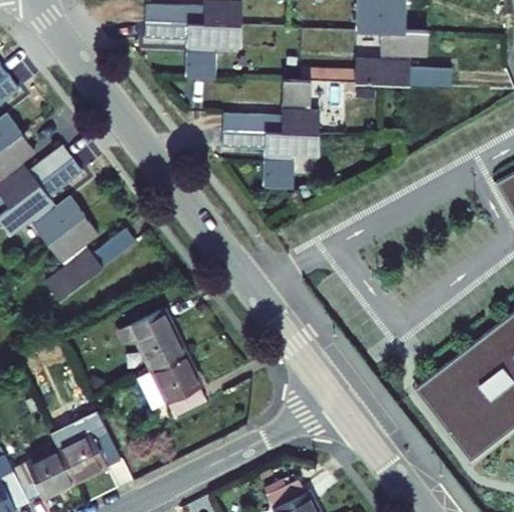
[(228,4),(227,0),(209,0),(209,3),(204,3),(204,9),(146,6),(146,23),(241,27),(242,4),(232,4),(228,4)]
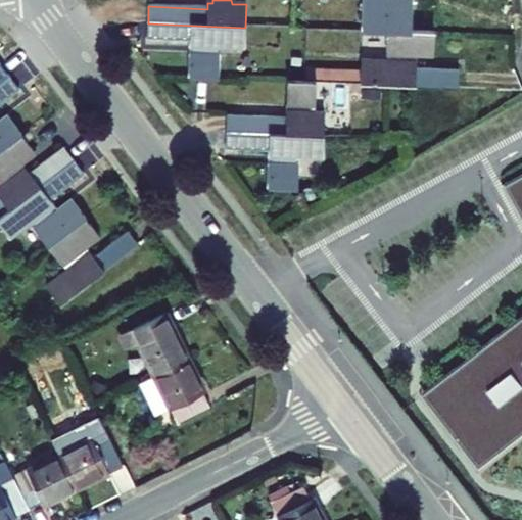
[(412,0),(362,0),(362,33),(388,34),(405,35),(411,35),(412,0)]
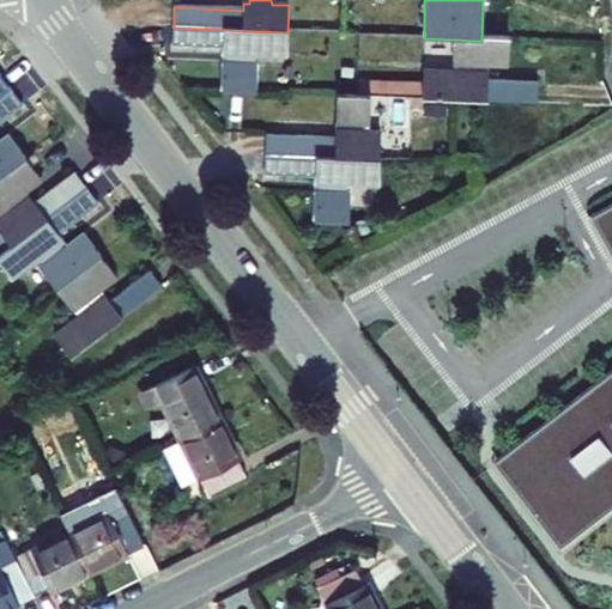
[(288,32),(174,28),(173,47),(224,49),(224,56),(229,56),(229,67),(223,67),(222,92),(256,93),(258,67),(250,67),(252,58),(258,58),(286,59),(288,32)]
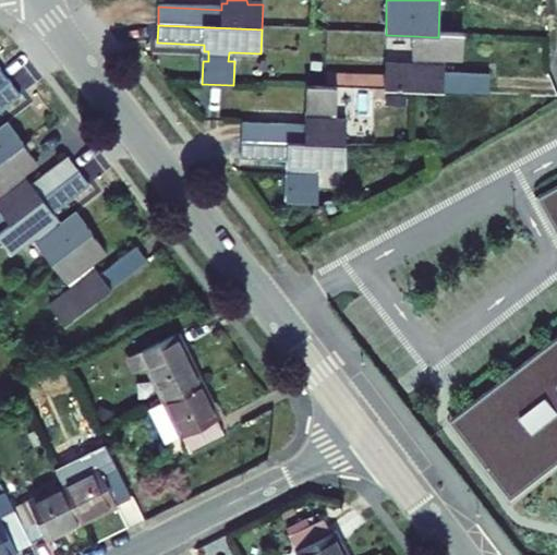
[(439,68),(439,60),(445,60),(463,60),(463,38),(438,37),(432,37),(414,36),(414,59),(419,59),(419,68),(413,67),(386,65),(386,75),(385,88),(385,91),(489,95),(491,76),(444,74),(445,68),(439,68)]
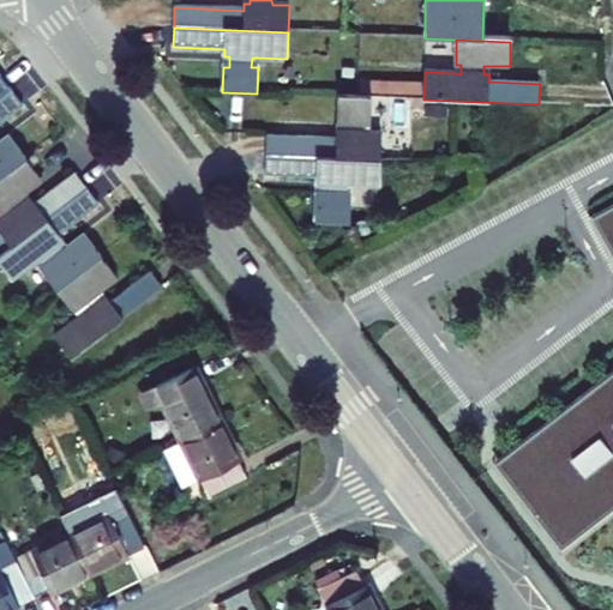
[(0,100),(12,91),(0,76),(0,100)]
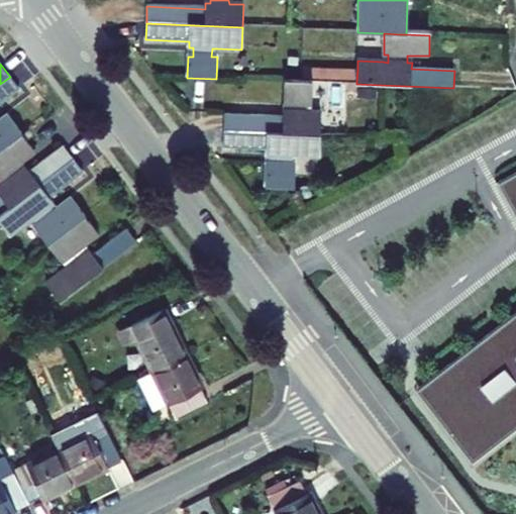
[(357,70),(302,68),(302,80),(356,82),(357,70)]
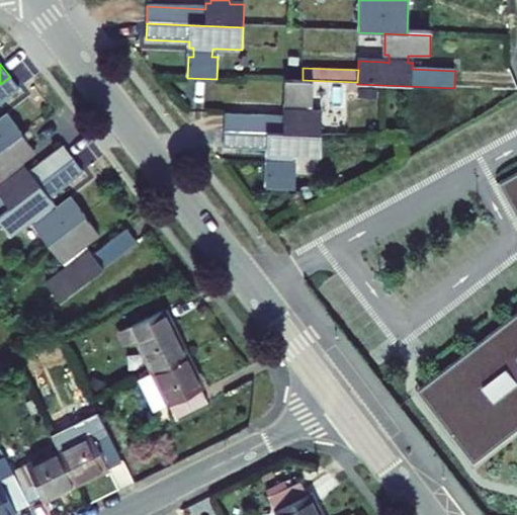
[(0,152),(21,136),(7,116),(0,121),(0,105),(20,90),(10,77),(0,84),(0,152)]
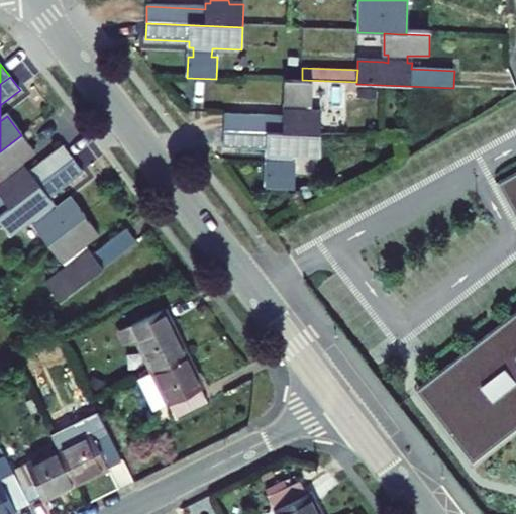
[(312,104),(313,82),(285,81),(284,107),(289,107),(288,113),(283,112),(283,118),(225,116),(224,132),(320,136),(321,112),(312,111),(307,111),(307,104),(312,104)]
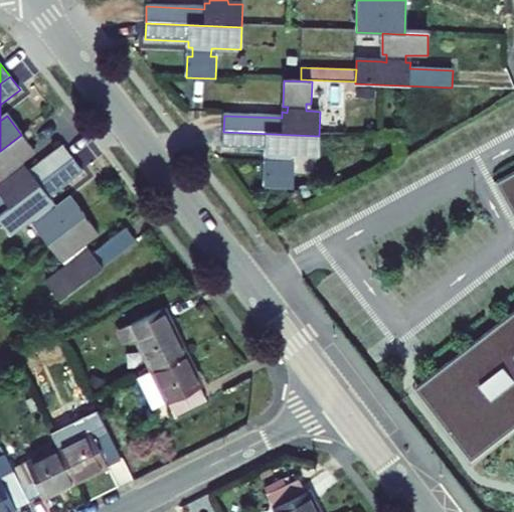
[(319,136),(223,132),(222,148),(266,150),(265,156),(270,156),(269,165),(265,165),(264,187),(292,188),(293,165),(287,165),(288,158),(293,158),(319,159),(319,136)]
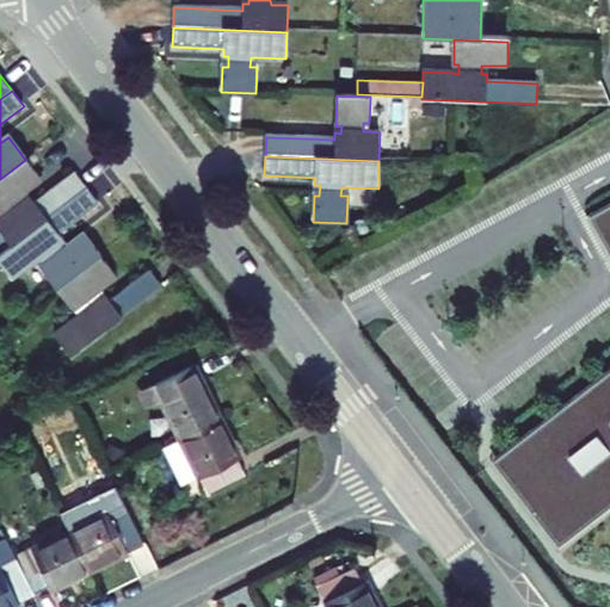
[(35,204),(31,199),(26,203),(20,196),(41,180),(25,160),(0,179),(0,255),(87,190),(75,174),(35,204)]
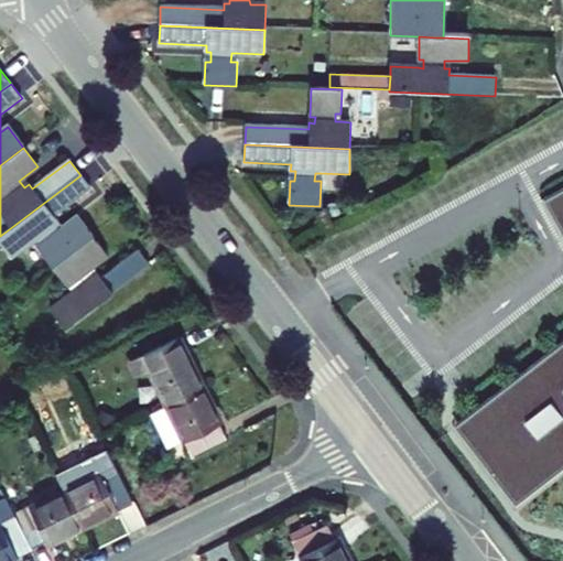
[(0,236),(0,244),(11,259),(32,243),(38,239),(42,246),(38,249),(52,268),(93,237),(78,218),(64,229),(60,232),(55,226),(58,223),(55,217),(91,190),(80,175),(0,236)]
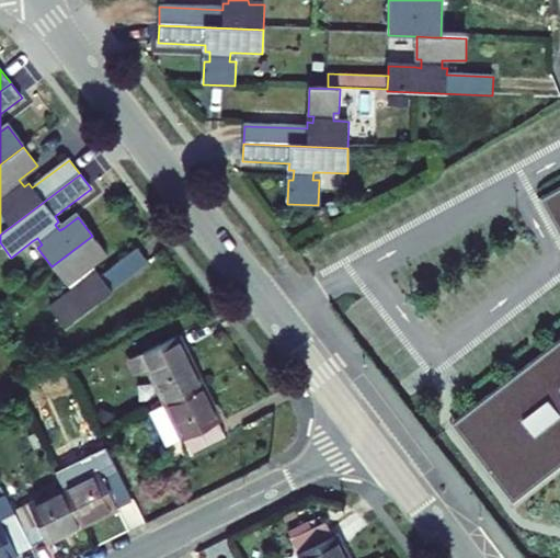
[(29,183),(23,177),(19,180),(24,186),(29,183)]
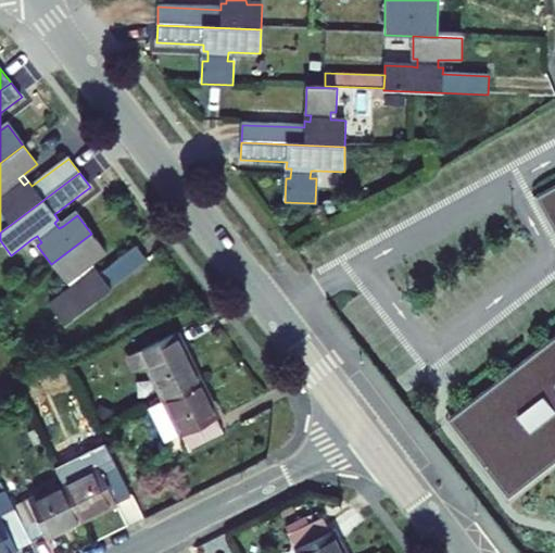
[(554,191),(540,200),(554,226),(554,342),(452,423),(513,501),(554,467),(554,191)]
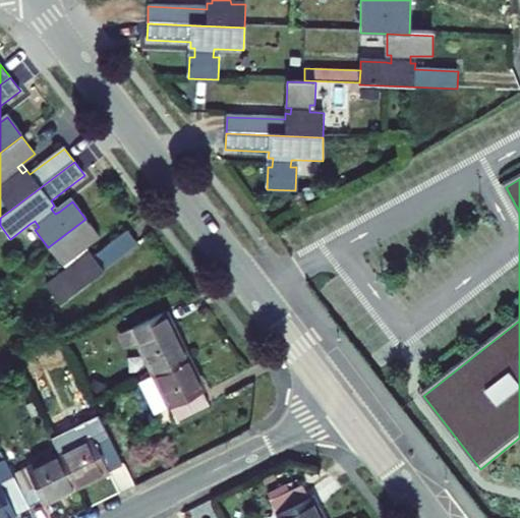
[(59,212),(54,206),(51,209),(55,214),(59,212)]
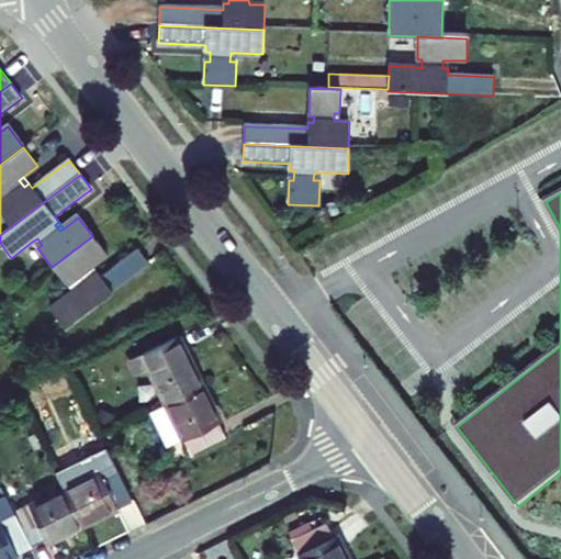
[(93,276),(89,269),(92,267),(108,256),(92,236),(52,267),(67,287),(71,283),(76,290),(71,293),(51,309),(65,328),(149,265),(138,250),(101,278),(98,274),(93,276)]
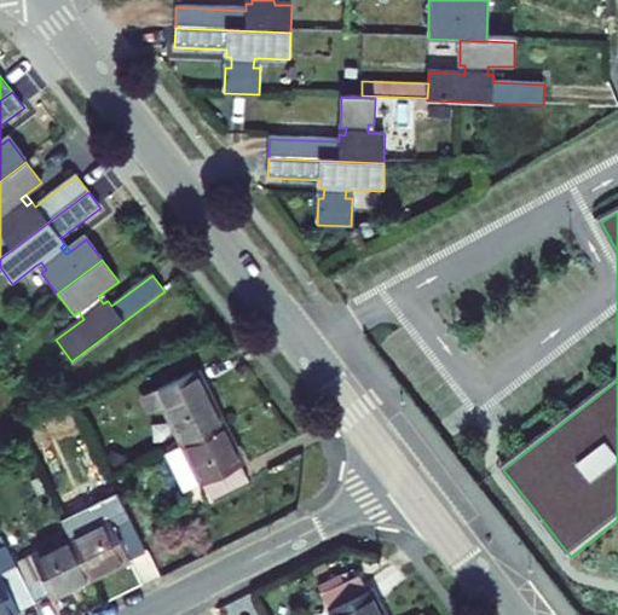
[(46,270),(41,262),(35,266),(41,273),(46,270)]
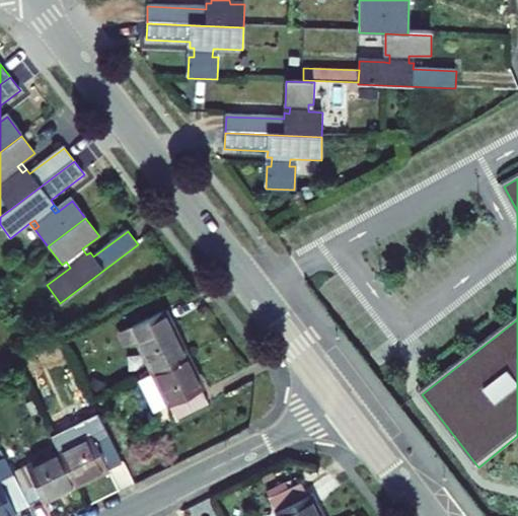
[(70,268),(66,262),(62,265),(66,271),(70,268)]
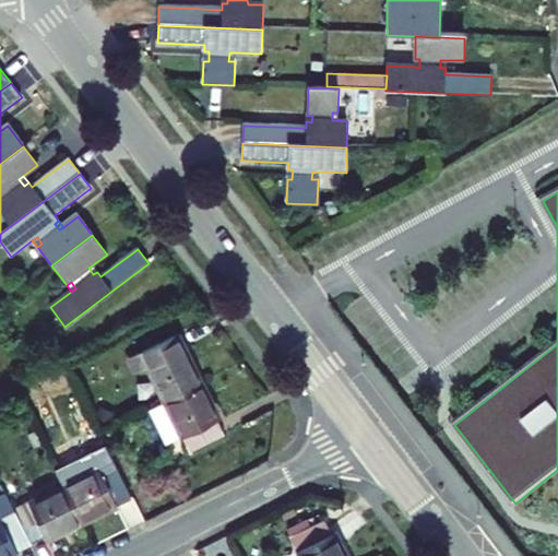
[(201,387),(183,352),(180,353),(174,338),(131,358),(139,374),(149,369),(165,404),(201,387)]
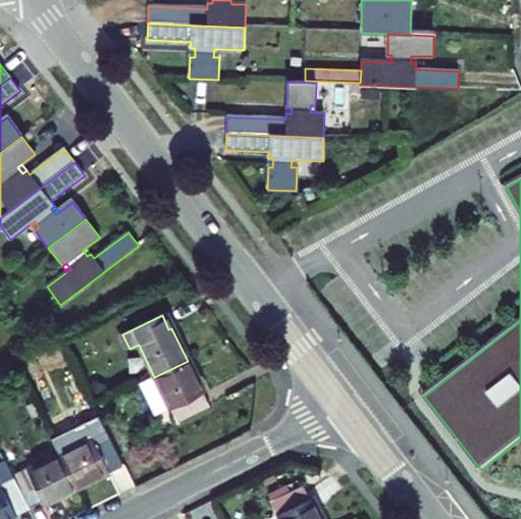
[(170,409),(177,423),(210,407),(188,361),(154,377),(170,409)]
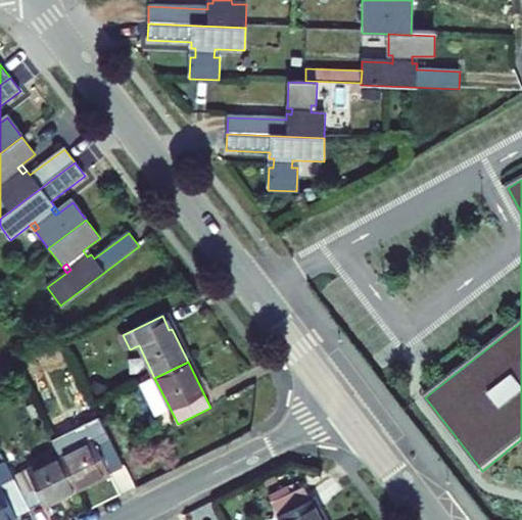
[(171,410),(154,378),(139,385),(155,418),(171,410)]
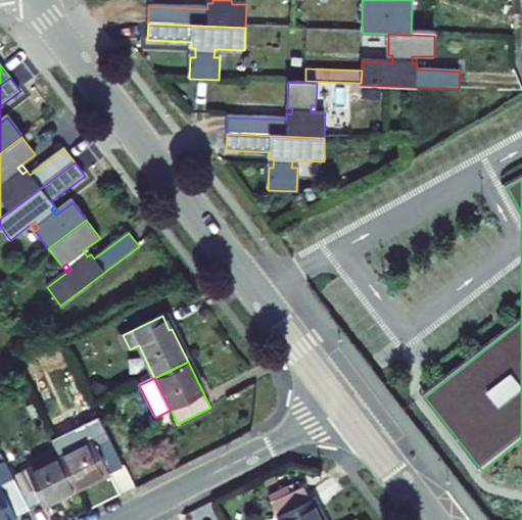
[(77,490),(123,467),(100,420),(53,443),(60,456),(77,490)]
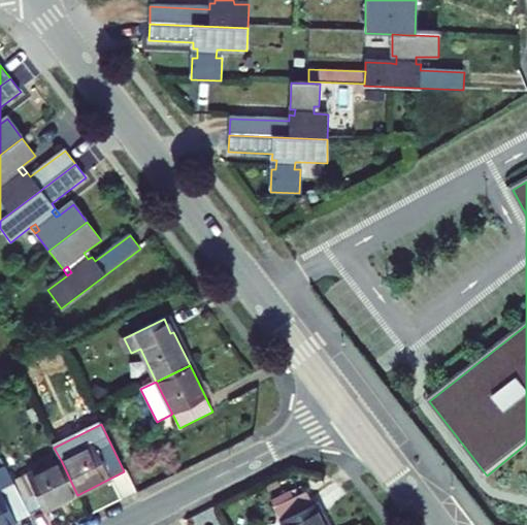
[(31,517),(77,495),(61,460),(13,484),(31,517)]
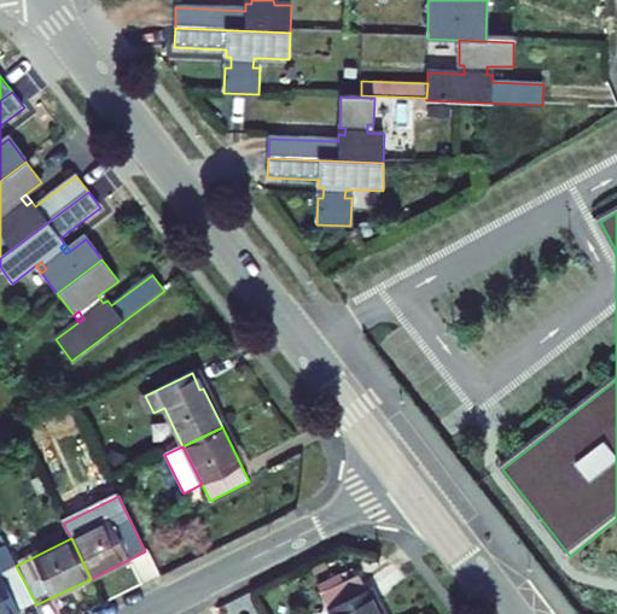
[(18,613),(36,604),(16,566),(1,573),(0,571),(0,613),(18,613)]
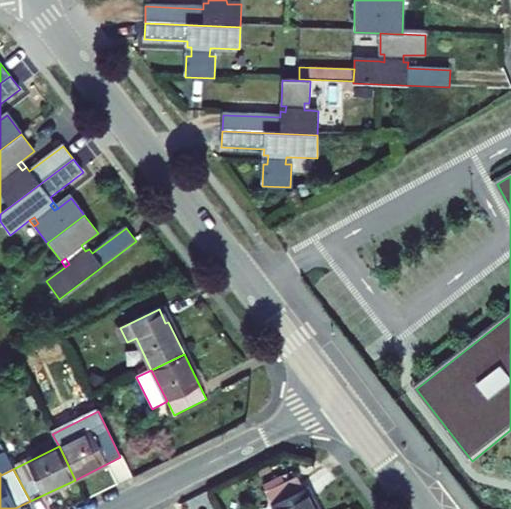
[(317,508),(307,489),(305,491),(298,477),(267,493),(274,508),(317,508)]
